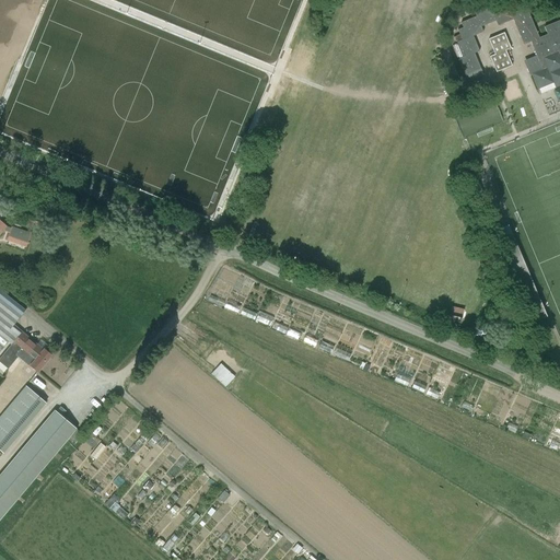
[(479,69),(477,62),(473,54),(478,51),(473,36),(482,32),(480,27),(494,21),(497,26),(512,20),(523,45),(529,43),(541,70),(531,74),(537,90),(552,83),(555,89),(559,85),(559,22),(559,21),(544,27),(547,35),(538,38),(525,8),(511,14),(506,4),(491,10),(489,6),(474,11),(476,16),(461,23),(463,28),(457,31),(462,41),(456,43),(463,58),(457,60),(464,76),(479,69)]
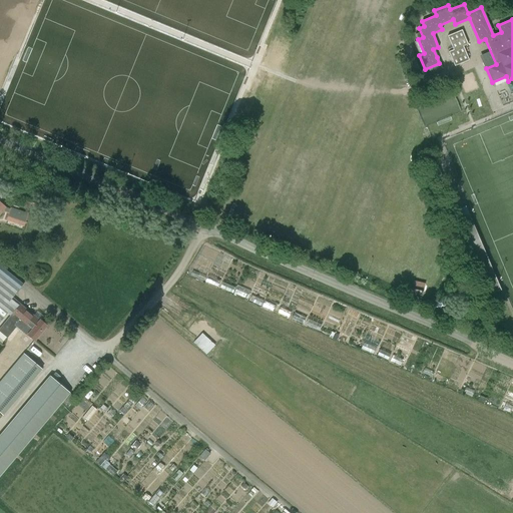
[(463,29),(448,35),(454,49),(449,51),(455,65),(469,59),(463,45),(468,43),(463,29)]
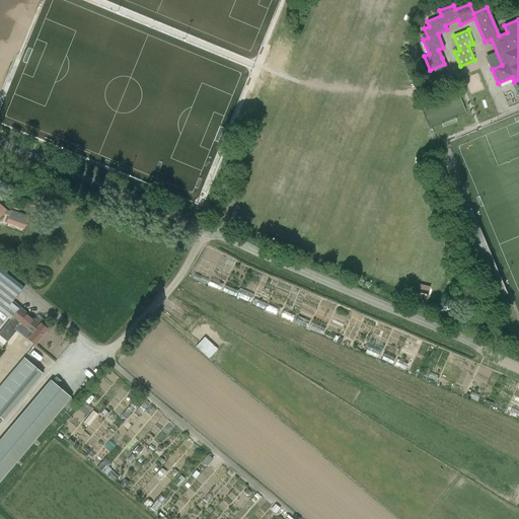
[(20,291),(23,288),(0,268),(0,326),(5,319),(8,322),(19,309),(11,303),(19,292),(20,291)]
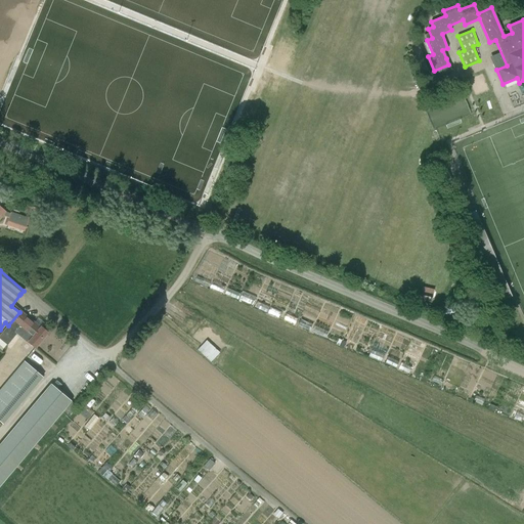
[(19,312),(8,325),(0,335),(0,339),(7,345),(16,335),(14,333),(20,325),(33,337),(29,342),(35,348),(48,333),(41,328),(39,330),(19,312)]
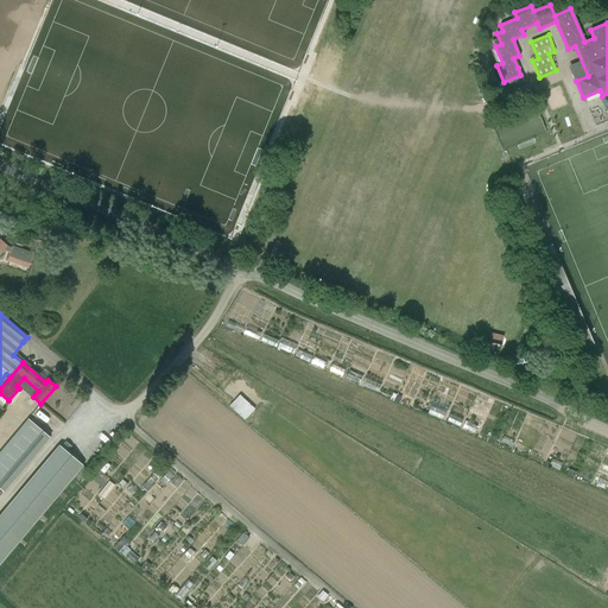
[(232,405),(246,419),(258,409),(244,394),(232,405)]
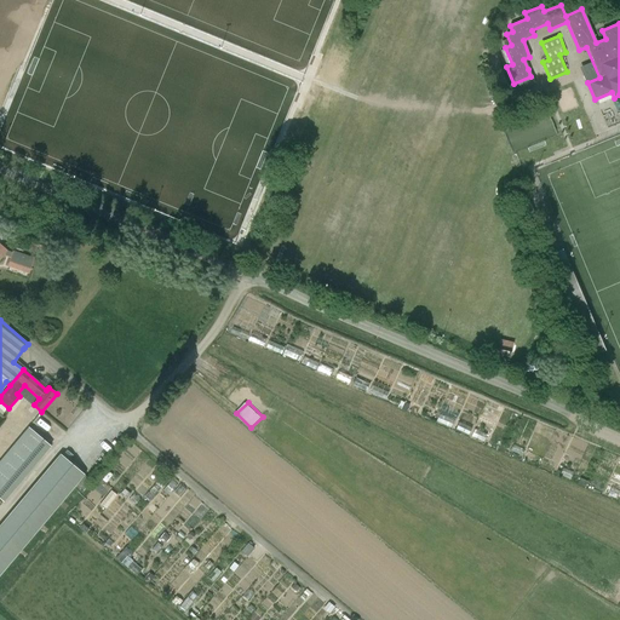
[(29,429),(0,463),(0,499),(5,504),(52,448),(29,429)]
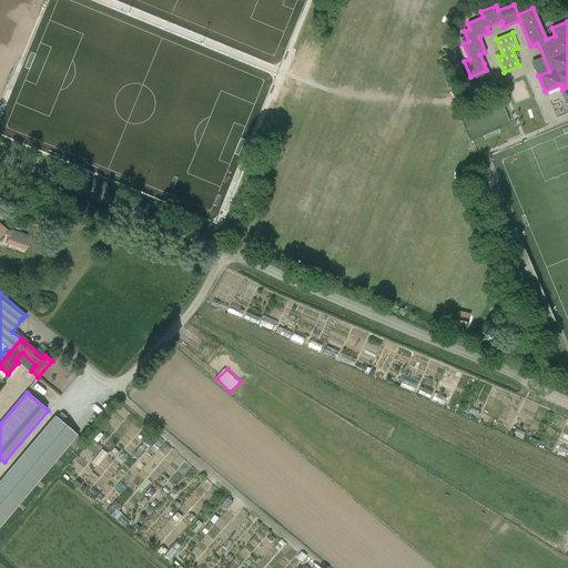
[(54,416),(0,480),(0,527),(78,436),(54,416)]
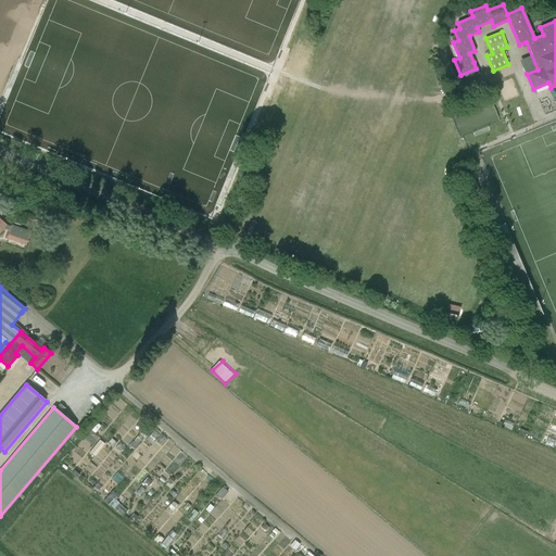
[(97,455),(104,443),(100,440),(92,453),(97,455)]
